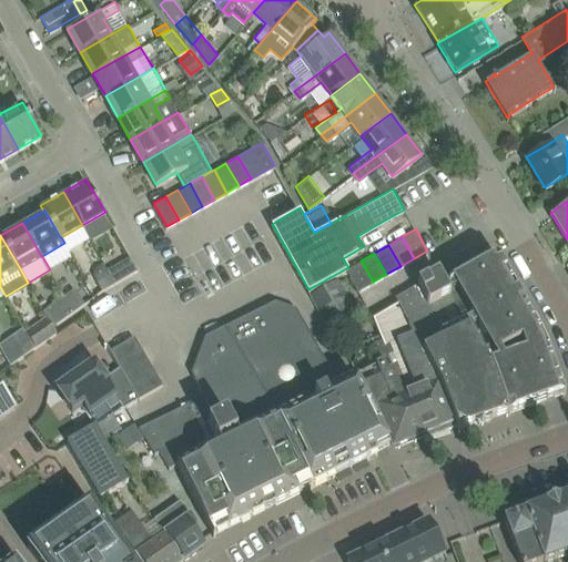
[(399,302),(397,302),(437,381),(439,380),(456,422),(458,428),(508,411),(565,391),(549,346),(540,328),(497,253),(445,283),(438,271),(395,295),(399,302)]
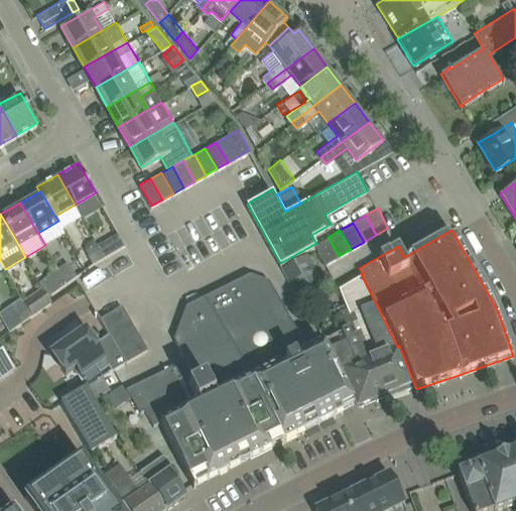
[(118,232),(97,243),(99,246),(104,256),(125,244),(118,232)]
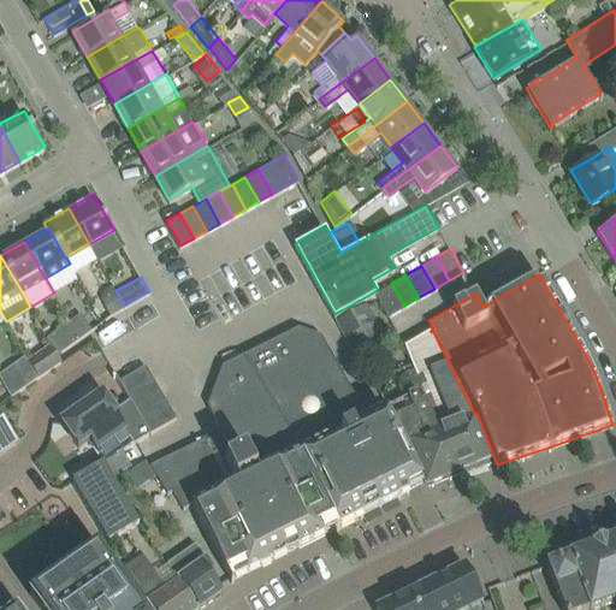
[(378,290),(375,291),(389,315),(404,306),(391,283),(378,290)]
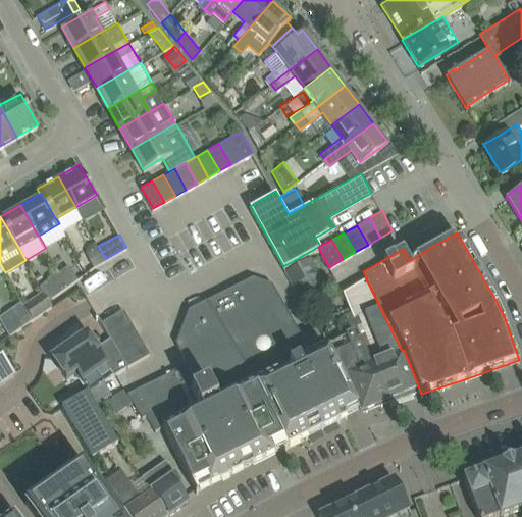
[(89,256),(94,265),(105,259),(100,249),(89,256)]
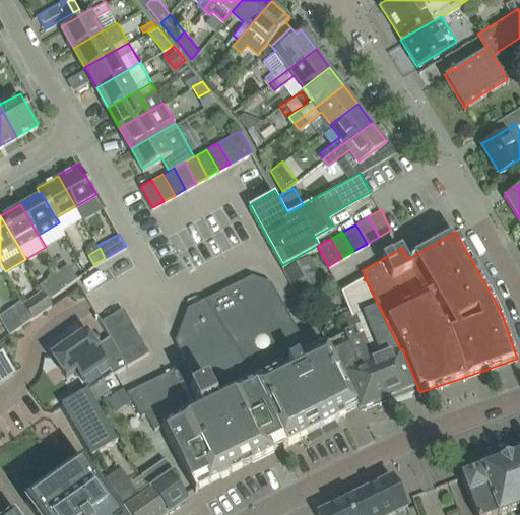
[(282,265),(298,293),(323,278),(308,251),(282,265)]
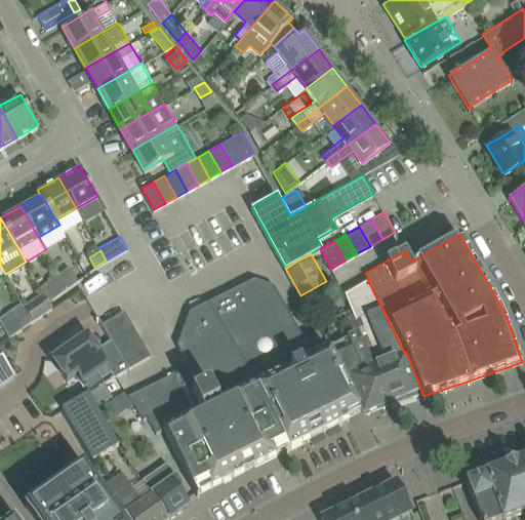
[(63,279),(68,286),(79,279),(69,265),(58,271),(63,279)]
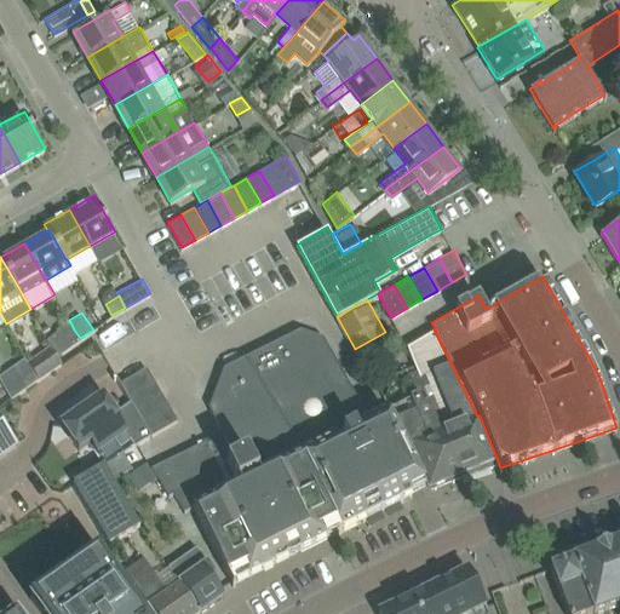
[(47,336),(57,354),(80,338),(74,330),(69,320),(47,336)]
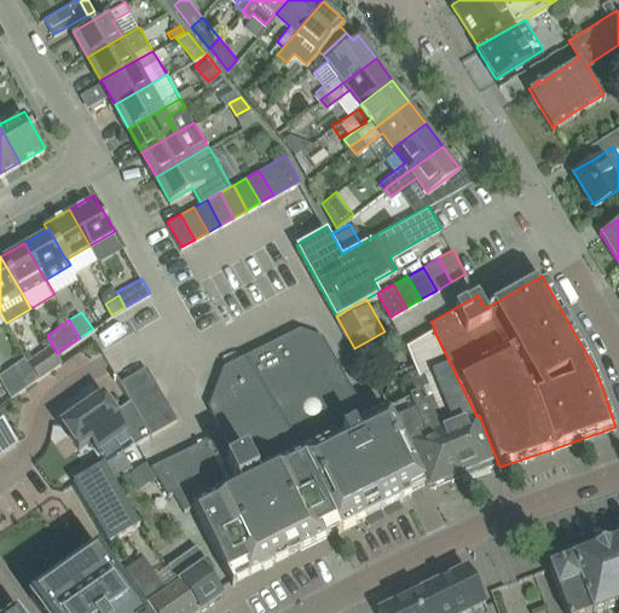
[(369,416),(323,334),(300,327),(247,354),(293,431),(291,431),(340,528),(411,492),(408,486),(409,483),(421,476),(415,464),(405,446),(393,420),(386,406),(369,416)]
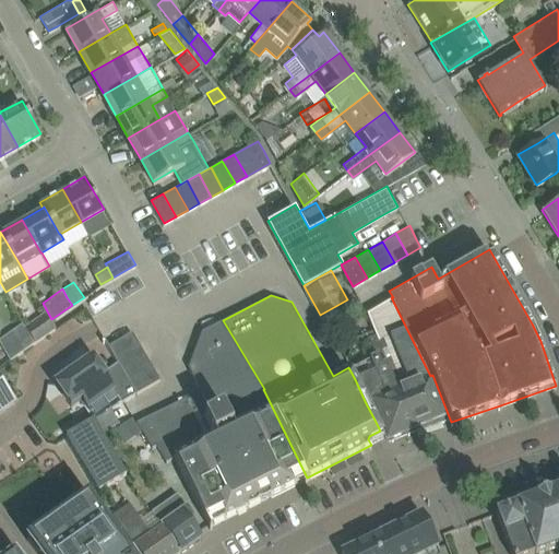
[(430,376),(391,297),(367,313),(376,333),(368,337),(371,343),(373,346),(382,362),(387,360),(414,426),(413,426),(414,428),(449,416),(447,412),(432,375),(430,376)]
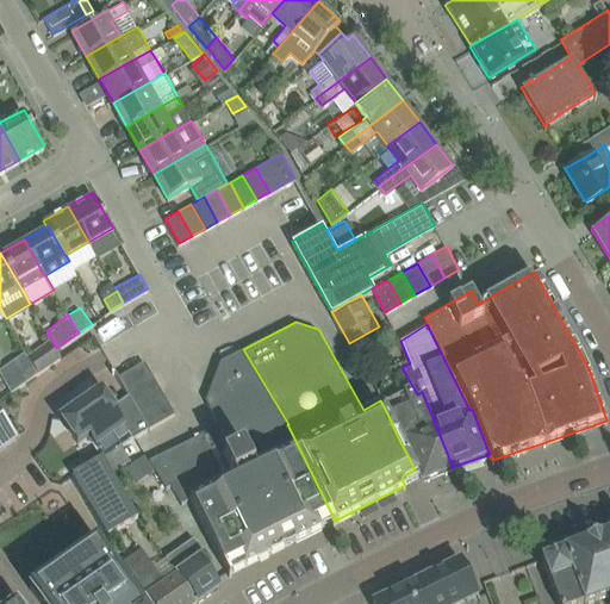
[(56,348),(47,330),(44,331),(50,340),(27,355),(32,361),(33,362),(32,362),(38,371),(61,355),(56,348)]
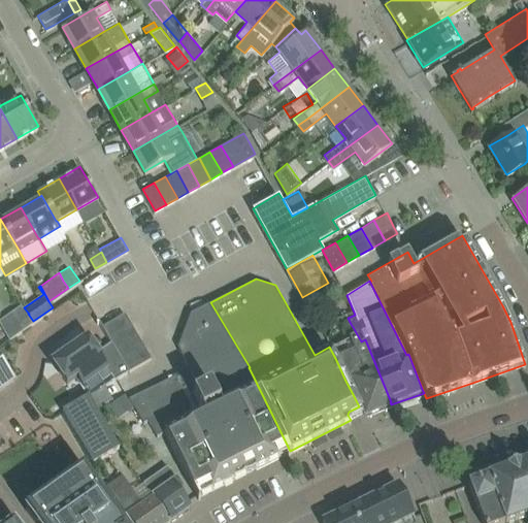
[(198,496),(200,496),(290,451),(249,367),(250,367),(210,302),(191,312),(178,345),(190,367),(129,397),(143,422),(146,419),(156,434),(164,430),(198,496)]
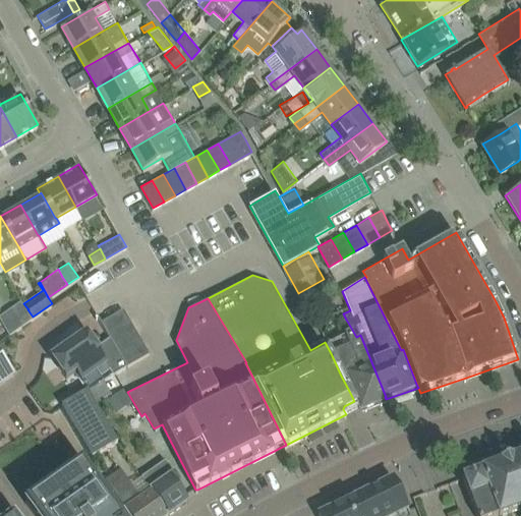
[(11,307),(0,314),(0,316),(5,326),(9,333),(22,324),(33,317),(27,309),(29,309),(27,308),(17,316),(11,307)]
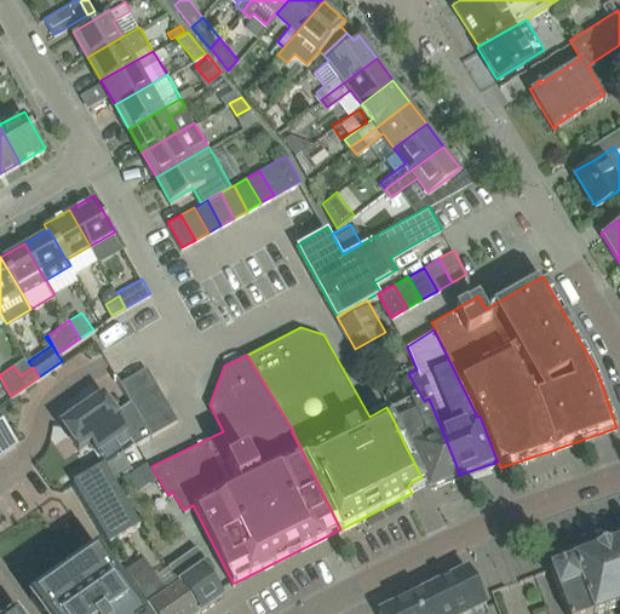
[(148,366),(121,380),(128,394),(155,379),(148,366)]
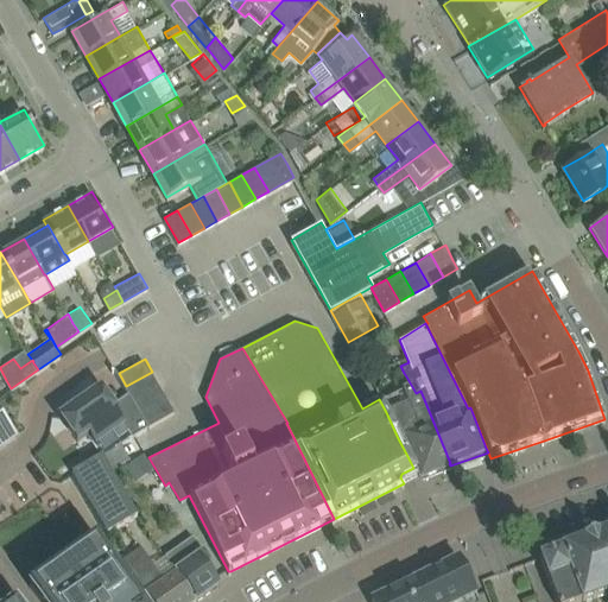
[(152,372),(126,386),(130,393),(133,399),(159,384),(152,372)]
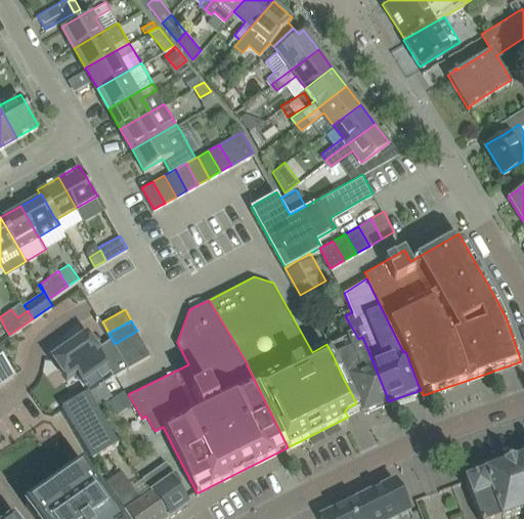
[(360,401),(363,409),(365,408),(369,409),(376,407),(377,403),(387,399),(388,399),(362,337),(358,339),(350,325),(344,328),(347,334),(326,344),(333,355),(343,378),(349,376),(360,401)]
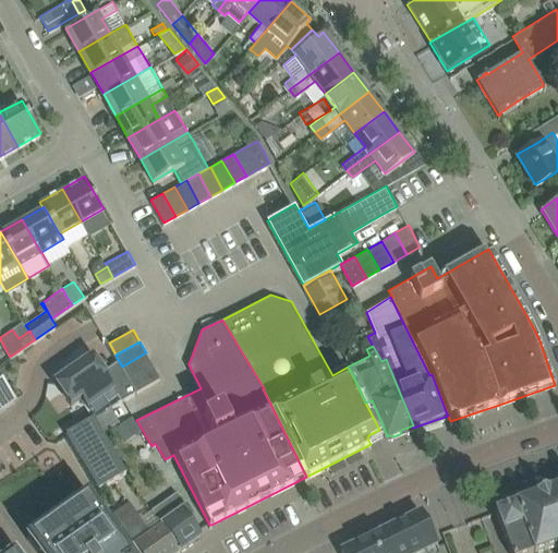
[(154,364),(146,352),(122,367),(129,379),(154,364)]
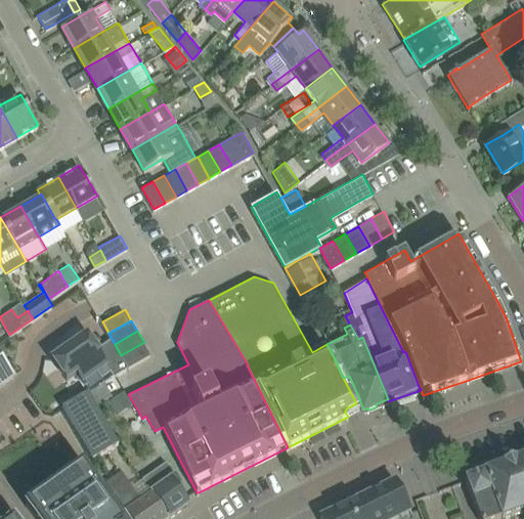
[(54,355),(51,357),(67,378),(77,371),(82,378),(96,368),(101,376),(111,370),(114,374),(126,365),(110,338),(107,340),(96,347),(86,333),(66,347),(63,343),(52,351),(54,355)]
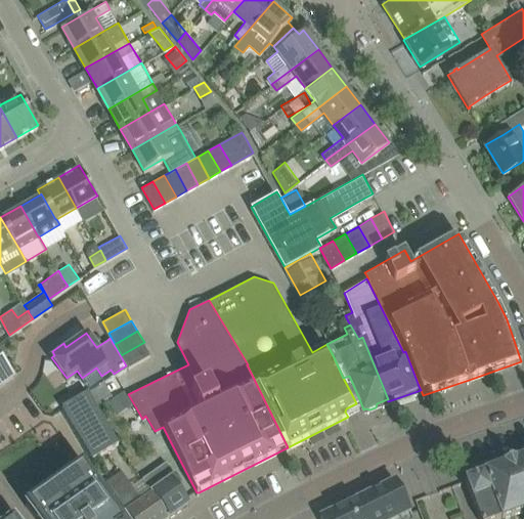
[(144,342),(121,355),(128,366),(150,353),(144,342)]
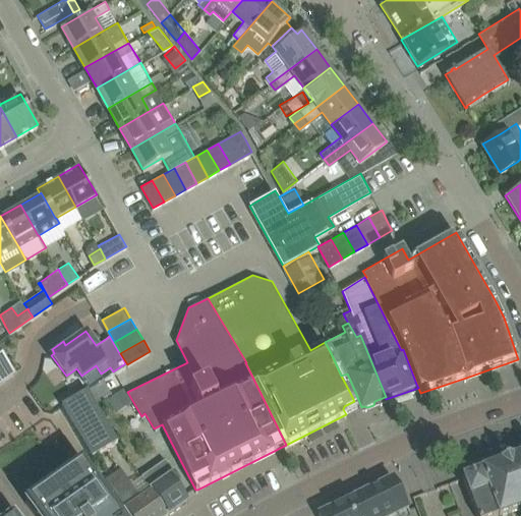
[(0,349),(0,377),(1,379),(14,369),(0,349)]
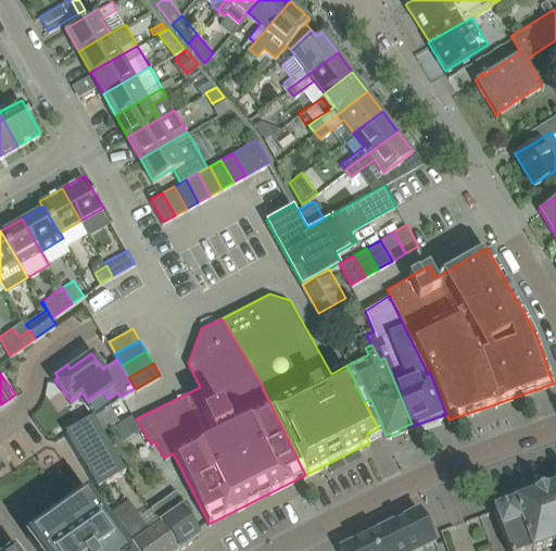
[(128,413),(114,422),(121,434),(136,425),(128,413)]
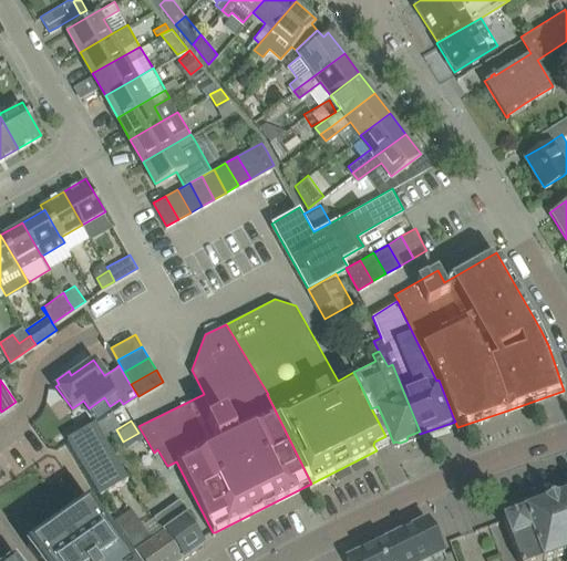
[(93,482),(99,491),(100,495),(129,478),(104,438),(103,435),(95,422),(66,438),(93,482)]
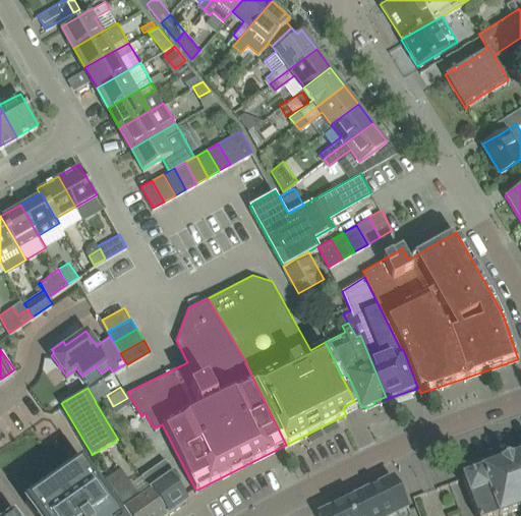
[(520,451),(481,467),(462,474),(469,494),(477,515),(490,515),(498,514),(520,505),(520,451)]
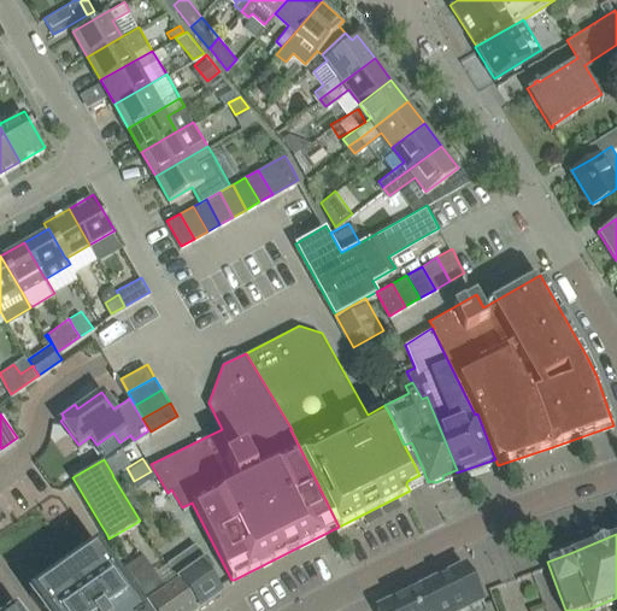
[(198,607),(223,591),(209,570),(213,568),(195,541),(168,562),(178,576),(177,577),(198,607)]
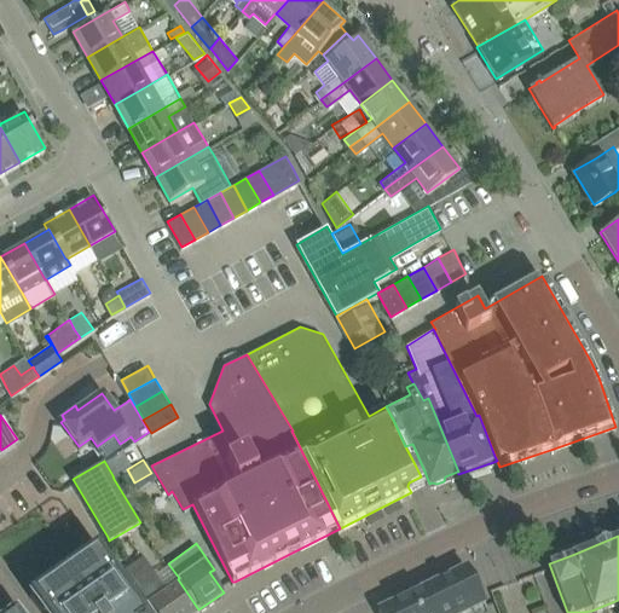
[(144,612),(98,547),(29,594),(42,612),(144,612)]
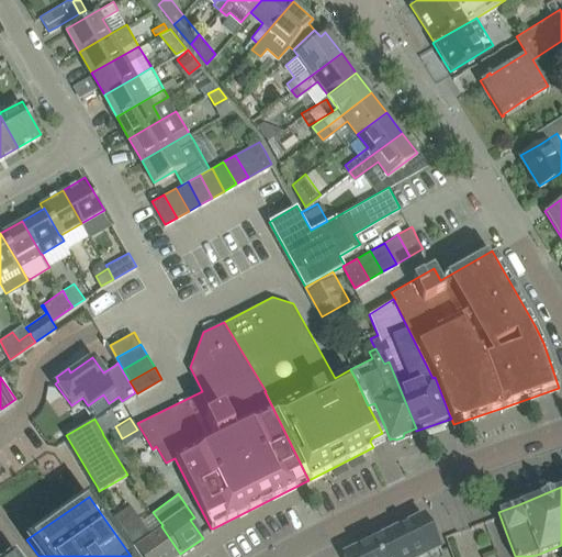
[(135,546),(142,556),(176,556),(180,554),(161,526),(152,533),(131,503),(113,515),(135,546)]
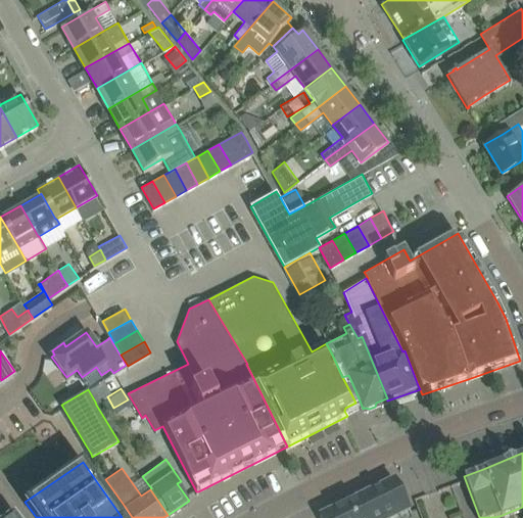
[(359,493),(357,495),(367,517),(412,517),(410,510),(393,477),(365,490),(359,493)]
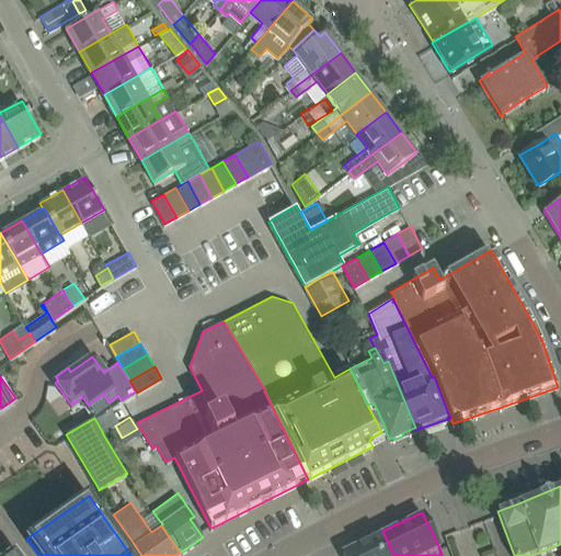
[(393,555),(382,531),(343,551),(345,555),(393,555)]
